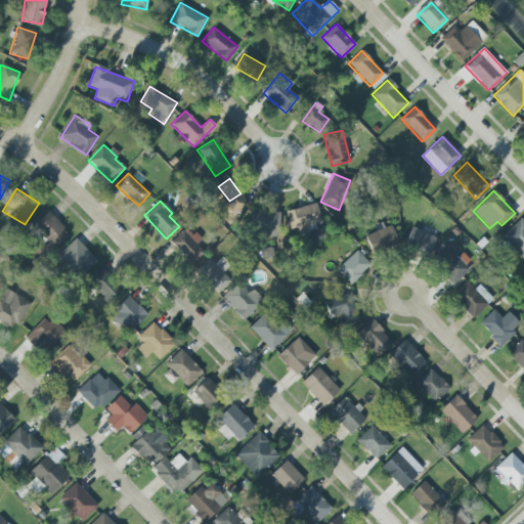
[(314,223),(321,221),(315,203),(285,212),(291,230),(296,229),(298,235),(316,230),(314,223)]
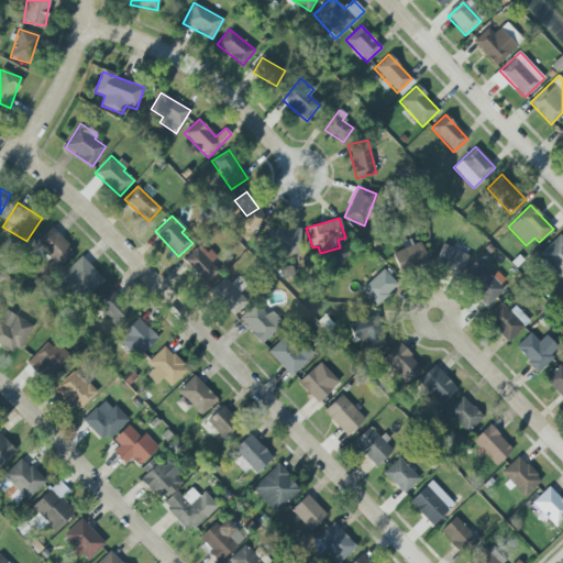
[(299,254),(300,228),(272,227),(271,254),(299,254)]
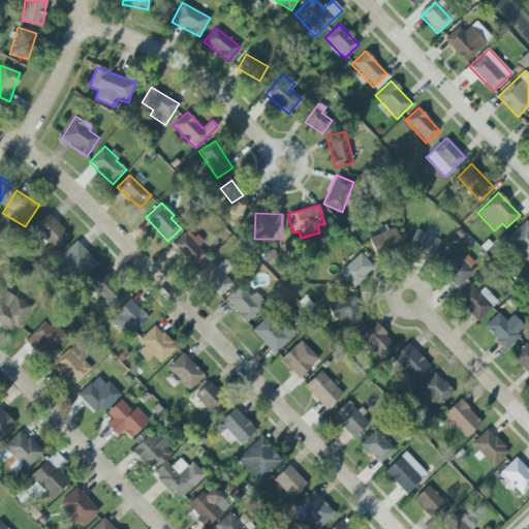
[(48,214),(32,228),(55,251),(69,237),(48,214)]
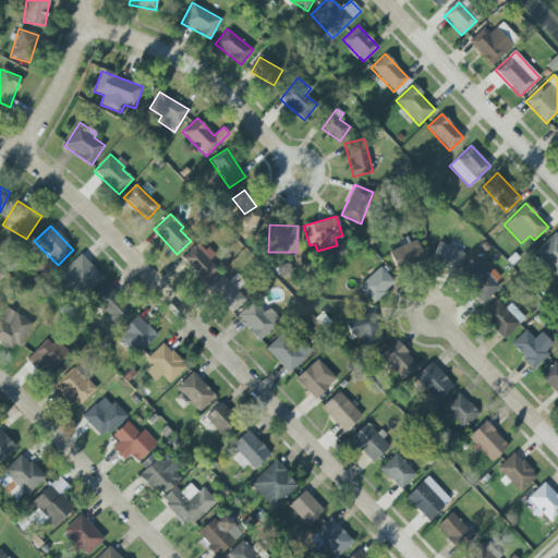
[(557,275),(557,237),(554,232),(533,252),(556,277),(557,275)]
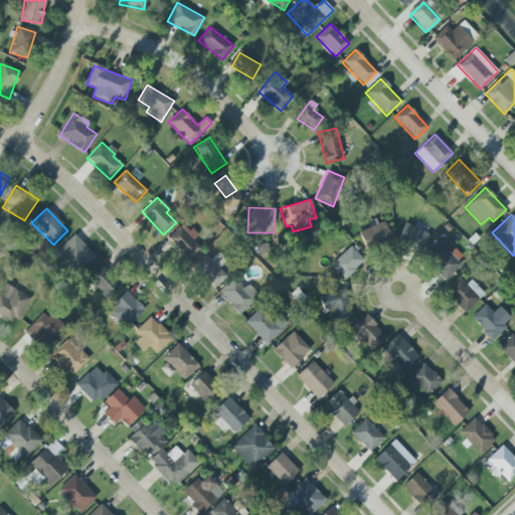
[(367,224),(369,227),(359,231),(366,250),(392,240),(383,218),(367,224)]
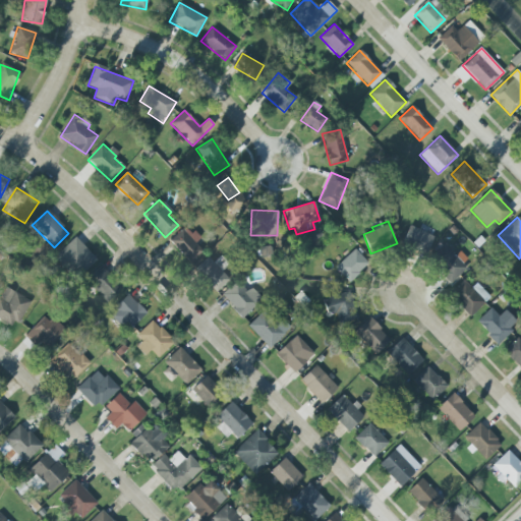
[(190,263),(203,250),(194,243),(199,239),(186,226),(170,242),(190,263)]
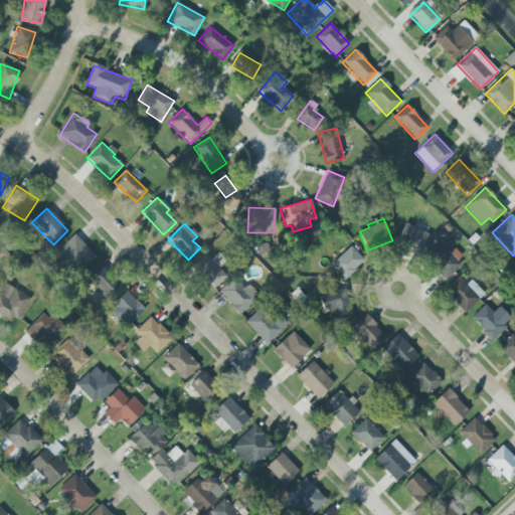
[(396,241),(419,252),(427,233),(404,223),(396,241)]
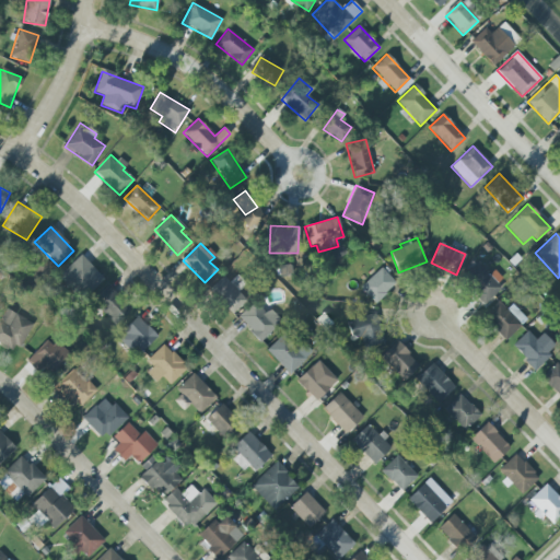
[(104,279),(81,255),(59,275),(82,299),(104,279)]
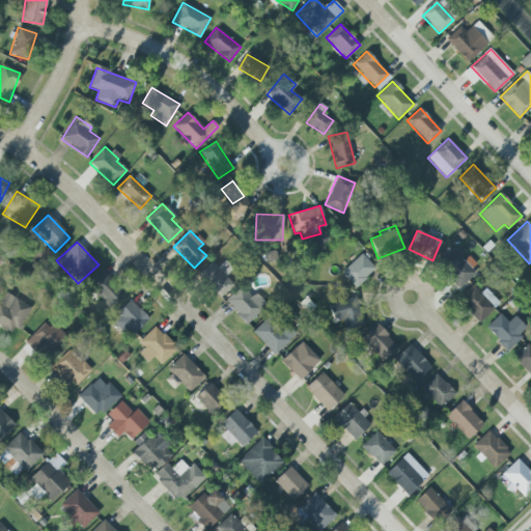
[(457,289),(478,272),(468,258),(463,261),(455,252),(439,266),(457,289)]
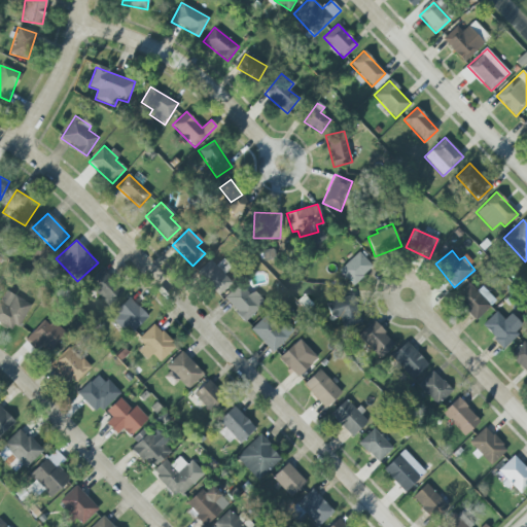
[(352,285),(373,267),(358,252),(339,271),(352,285)]
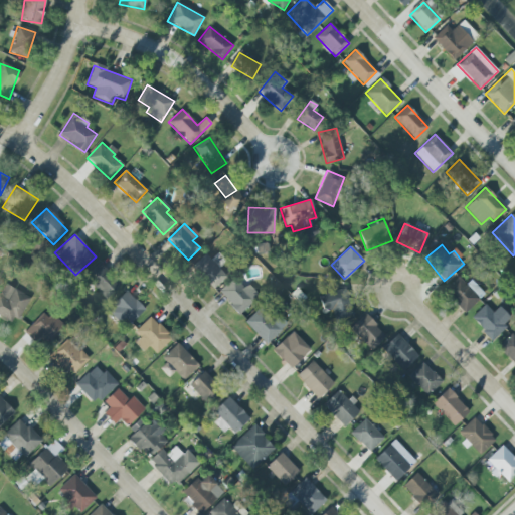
[(84,278),(106,299),(120,284),(99,263),(84,278)]
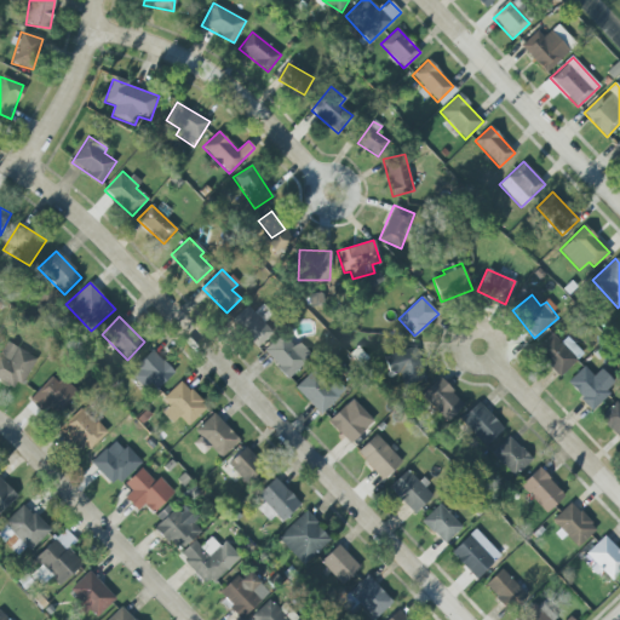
[(561,343),(551,333),(534,349),(560,377),(584,354),(567,337),(561,343)]
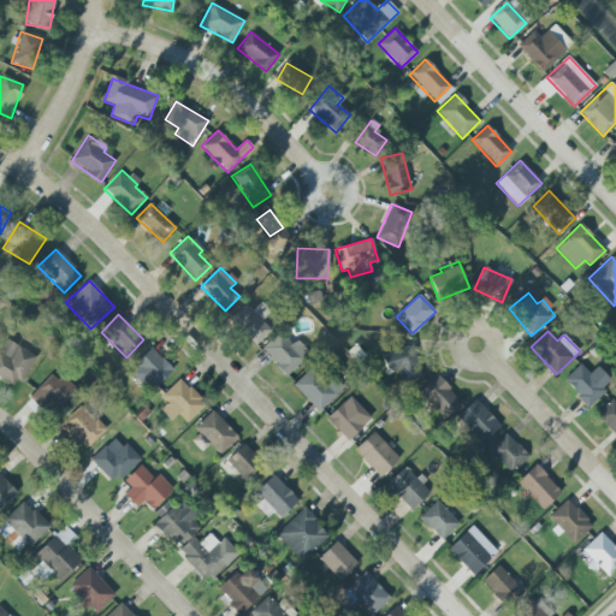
[(261,350),(288,375),(304,357),(278,332),(261,350)]
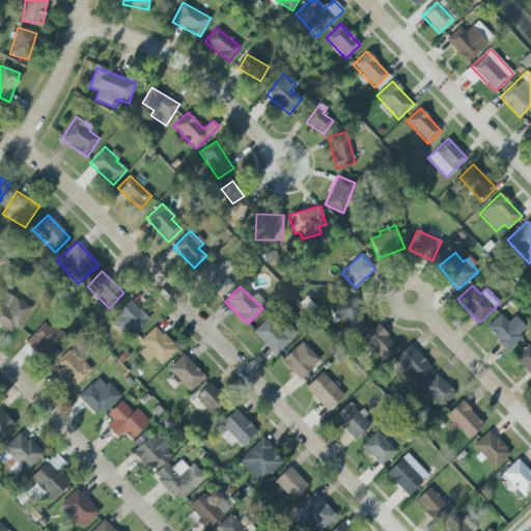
[(0,326),(18,333),(30,305),(2,294),(0,299),(0,326)]
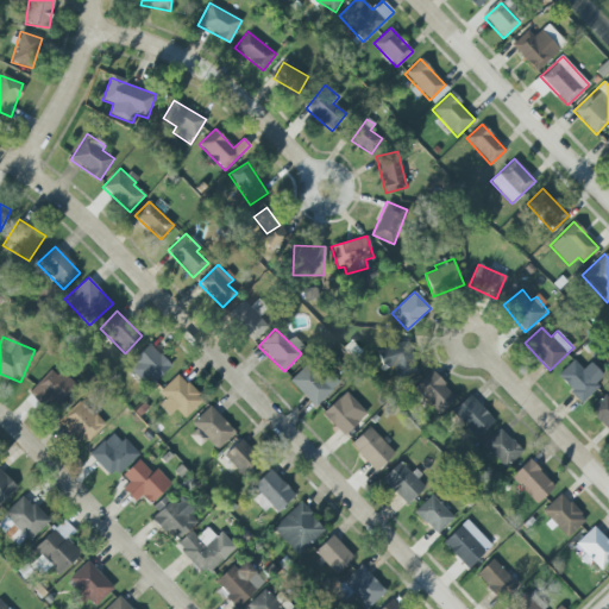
[(377,350),(382,368),(390,365),(395,380),(416,372),(407,340),(377,350)]
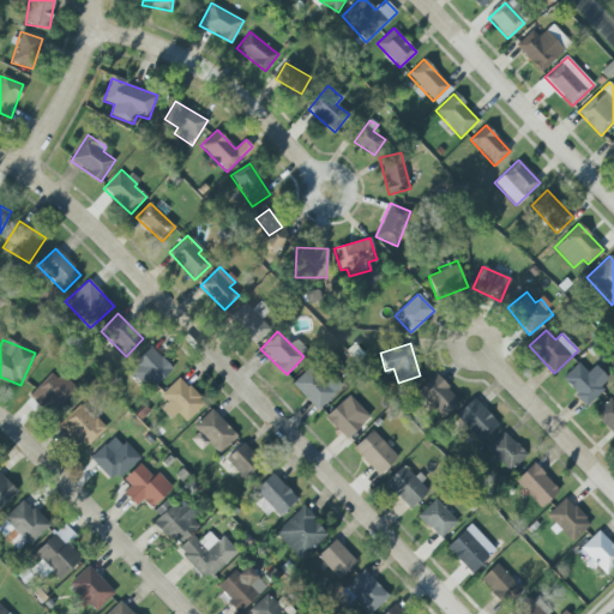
[(148,379),(156,386),(173,368),(150,348),(128,372),(143,384),(148,379)]
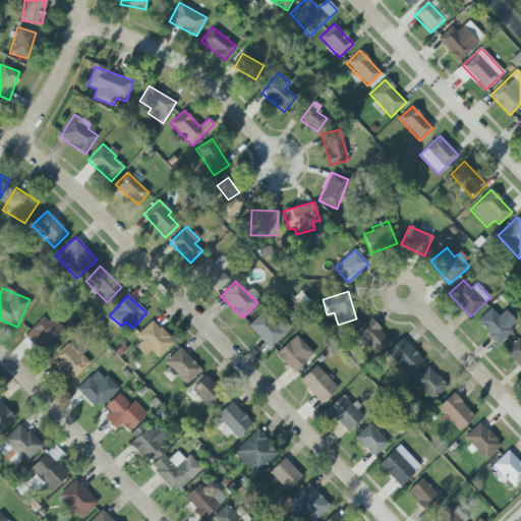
[(267,306),(247,326),(270,349),(289,330),(267,306)]
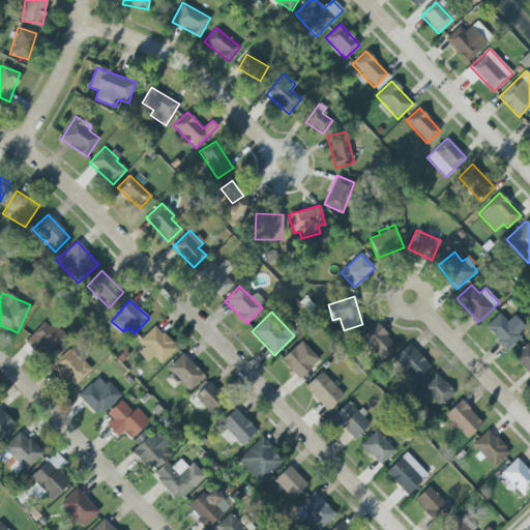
[(513,315),(507,322),(499,314),(484,327),(505,350),(527,329),(513,315)]
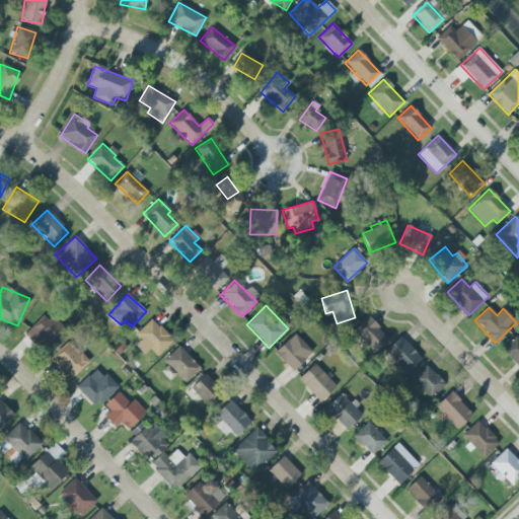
[(24,335),(44,352),(63,329),(45,313),(24,335)]
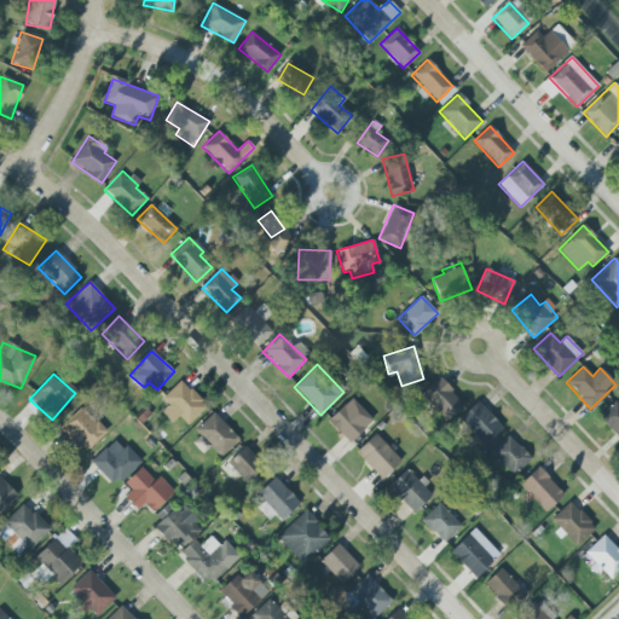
[(421,393),(445,422),(463,406),(440,377),(421,393)]
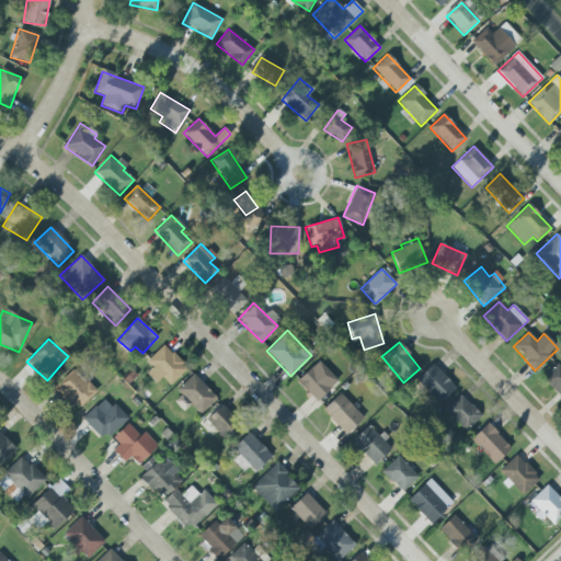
[(186,369),(164,344),(147,361),(169,386),(186,369)]
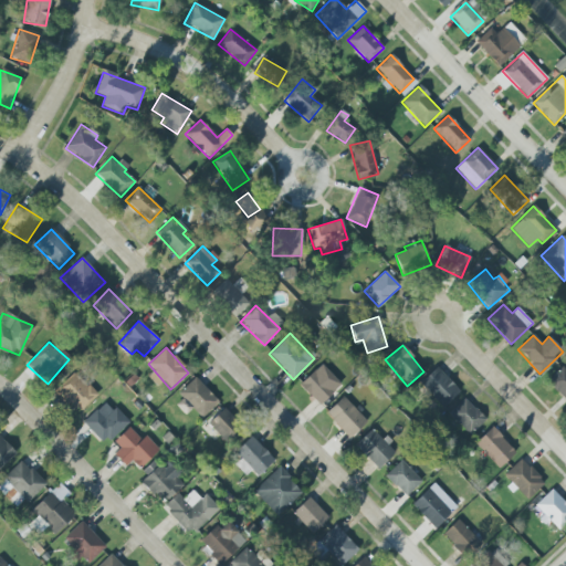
[(300,385),(318,406),(341,385),(321,364),(300,385)]
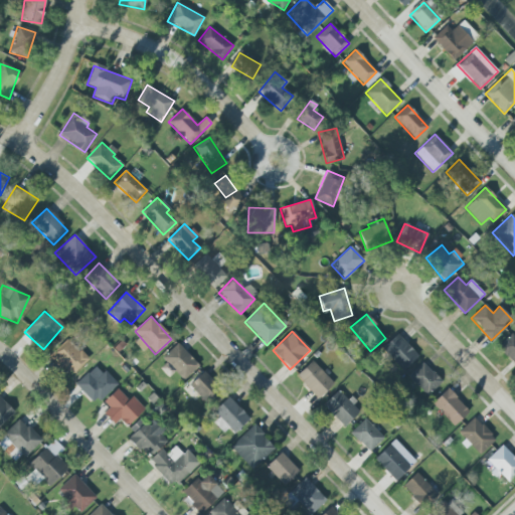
[(417,356),(397,334),(382,349),(402,370),(417,356)]
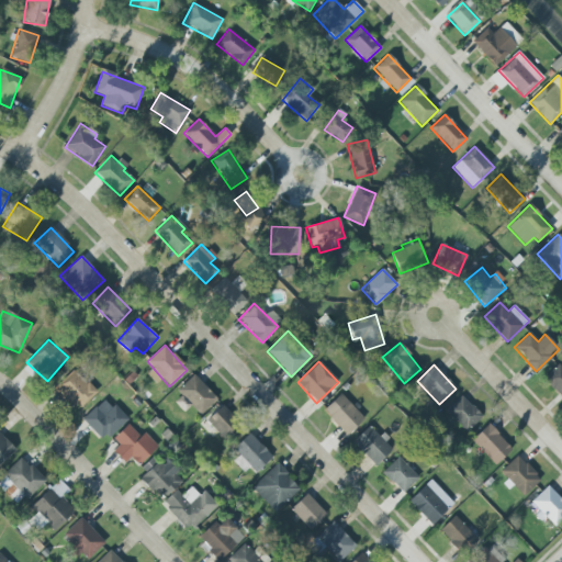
[(543,379),(561,398),(561,367),(559,364),(543,379)]
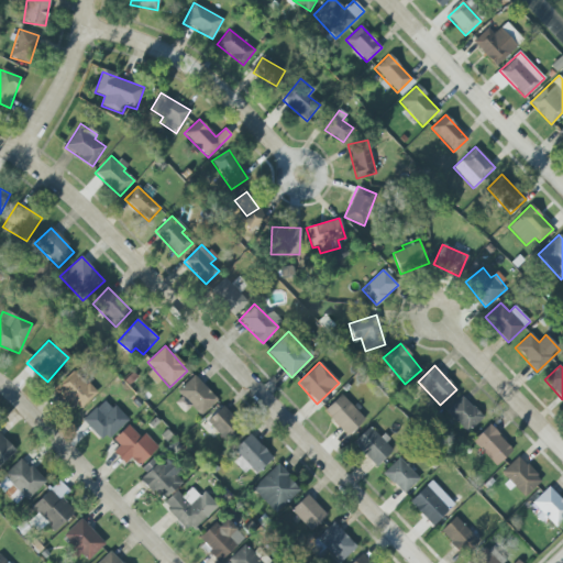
[(77,411),(96,394),(75,371),(56,388),(77,411)]
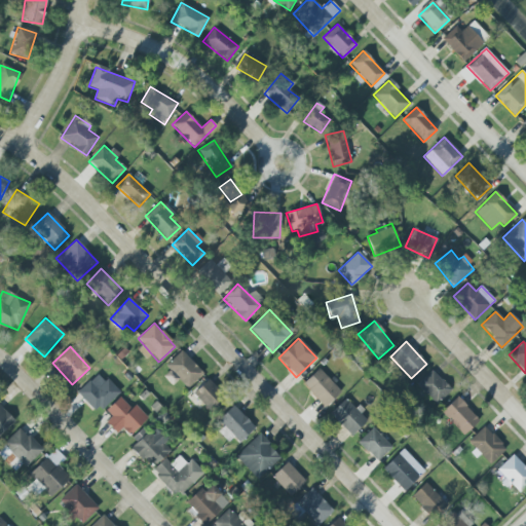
[(165,365),(187,388),(202,374),(181,350),(165,365)]
